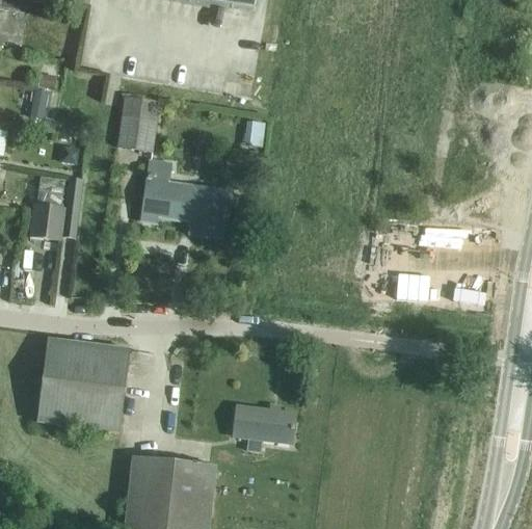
[(0,0),(0,6),(25,10),(27,0),(0,0)]
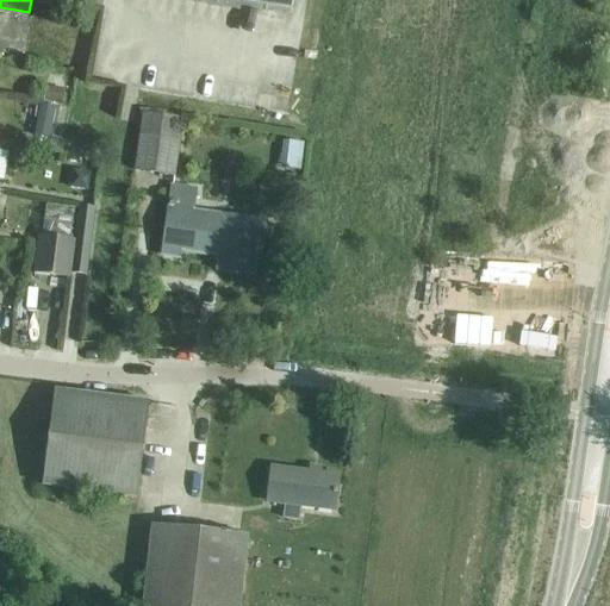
[(231,0),(290,10),(291,0),(231,0)]
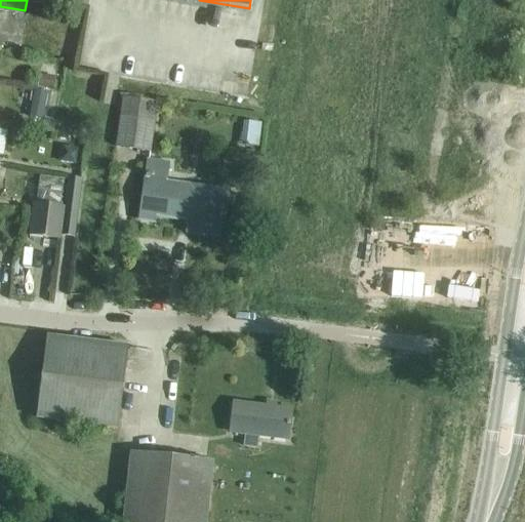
[(55,74),(38,72),(37,83),(53,86),(55,74)]
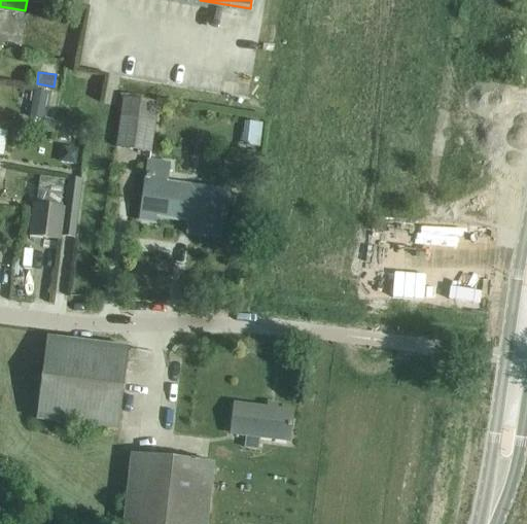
[(124,102),(117,144),(151,149),(157,107),(124,102)]
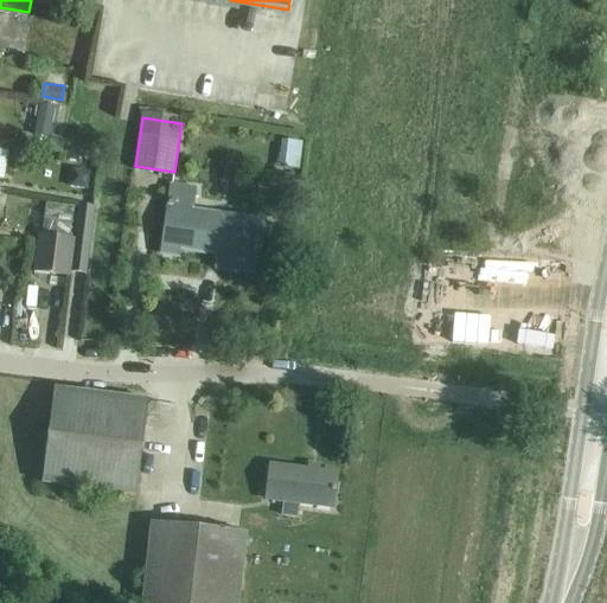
[(36,119),(33,133),(49,135),(51,121),(36,119)]
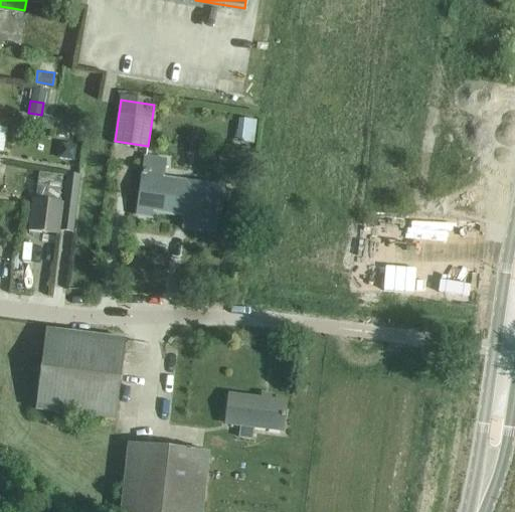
[(36,121),(35,127),(51,130),(54,117),(42,114),(41,122),(36,121)]
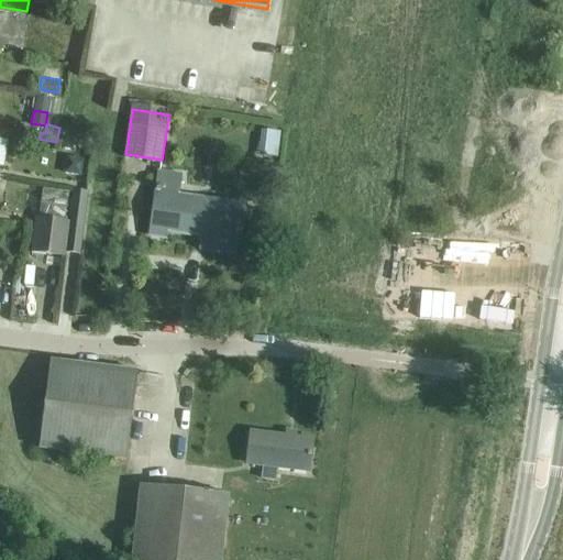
[(261,154),(282,156),(285,129),(264,127),(261,154)]
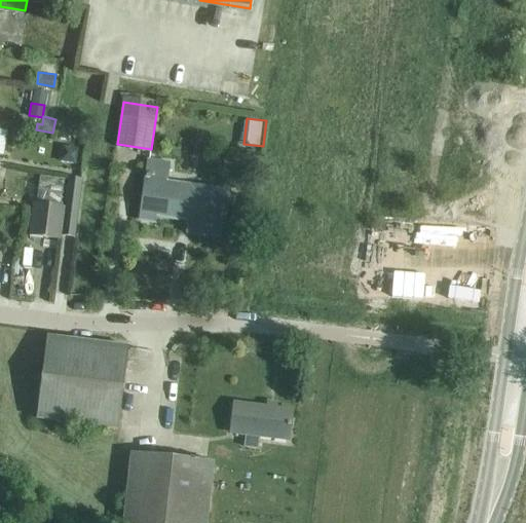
[(62,146),(60,160),(74,162),(77,148),(62,146)]
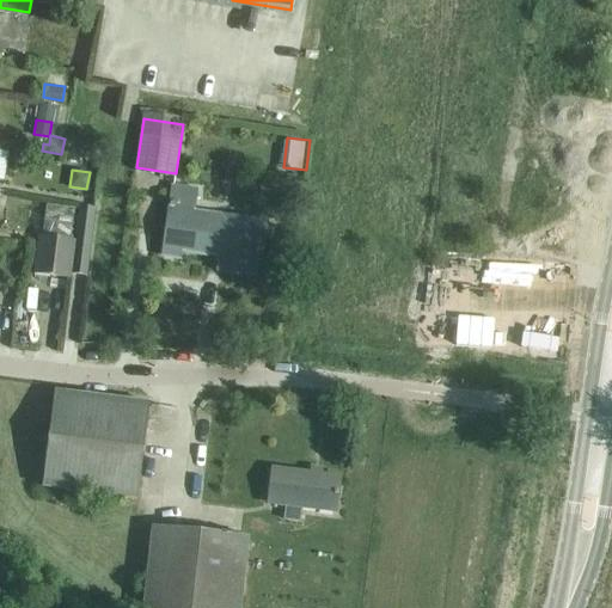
[(175,184),(164,252),(181,255),(182,246),(221,252),(220,268),(255,272),(257,252),(261,252),(265,221),(193,210),(196,186),(175,184)]
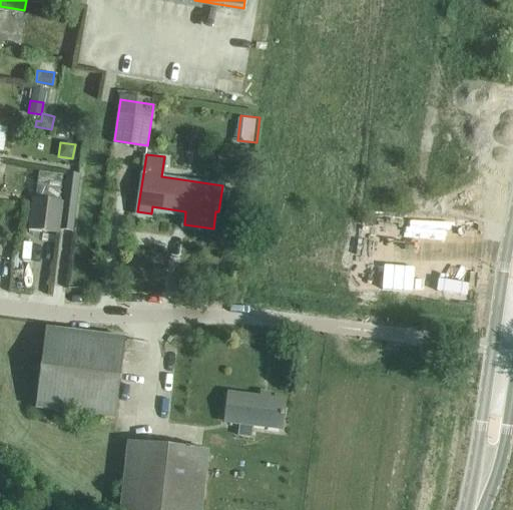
[(79,173),(67,172),(61,229),(73,230),(79,173)]
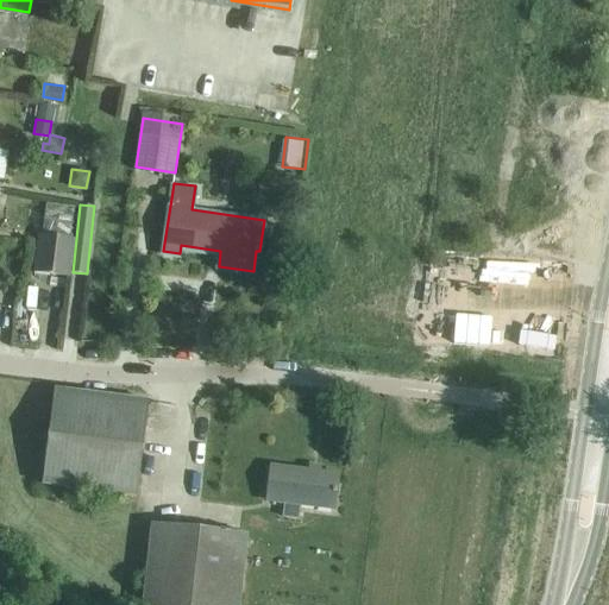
[(38,234),(35,272),(70,276),(75,239),(38,234)]
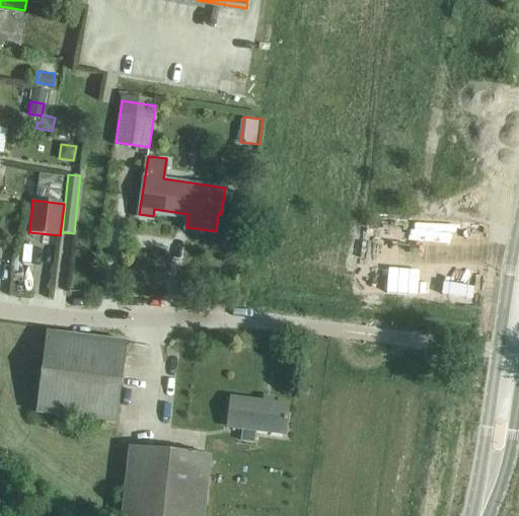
[(126,343),(45,332),(34,412),(115,422),(126,343)]
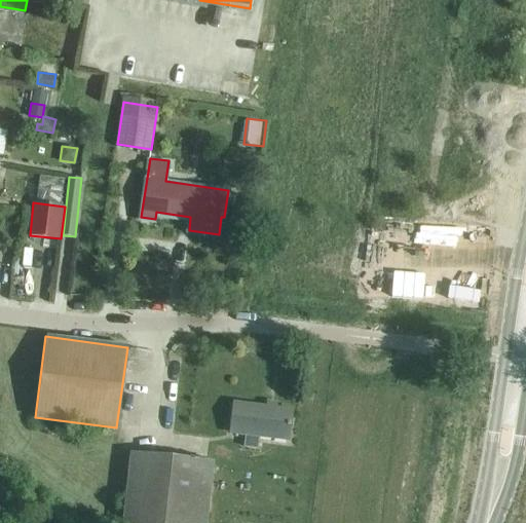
[(243,446),(257,447),(258,435),(286,438),(289,408),(232,402),(229,432),(245,433),(243,446)]
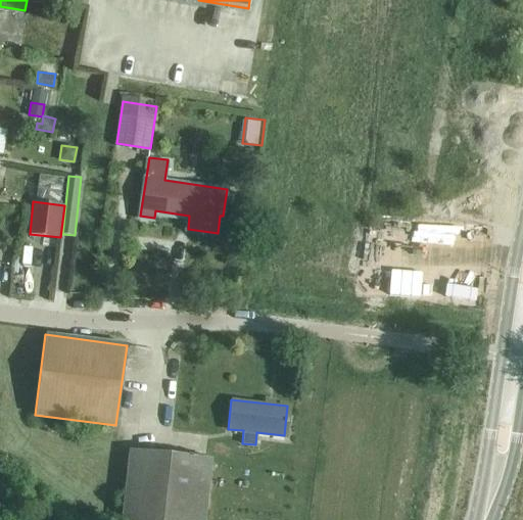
[(203,519),(211,460),(130,451),(121,519),(203,519)]
